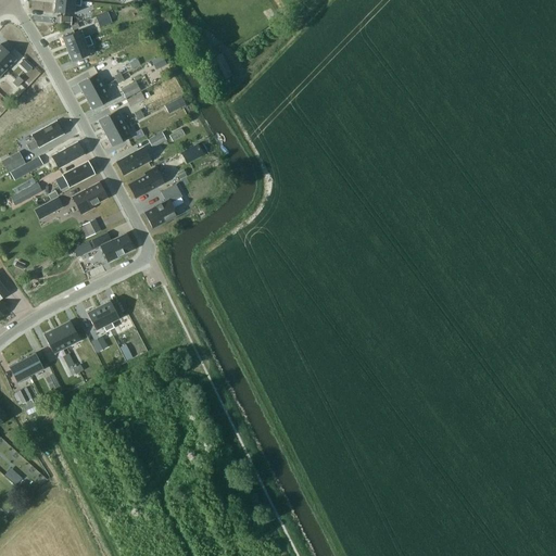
[(70,0),(54,0),(53,12),(73,14),(74,5),(80,7),(81,1),(70,0)]
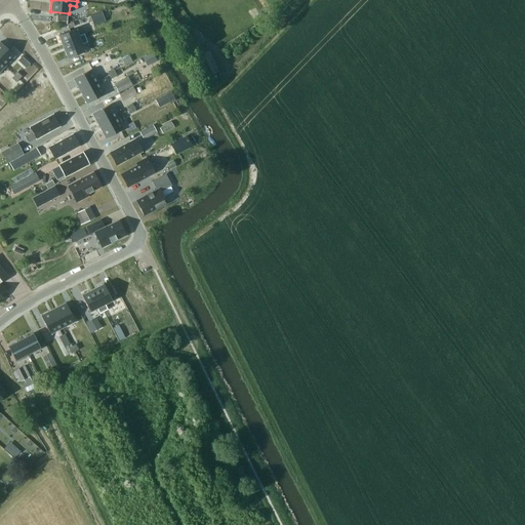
[(90,15),(90,16),(94,26),(106,22),(102,11),(90,15)]
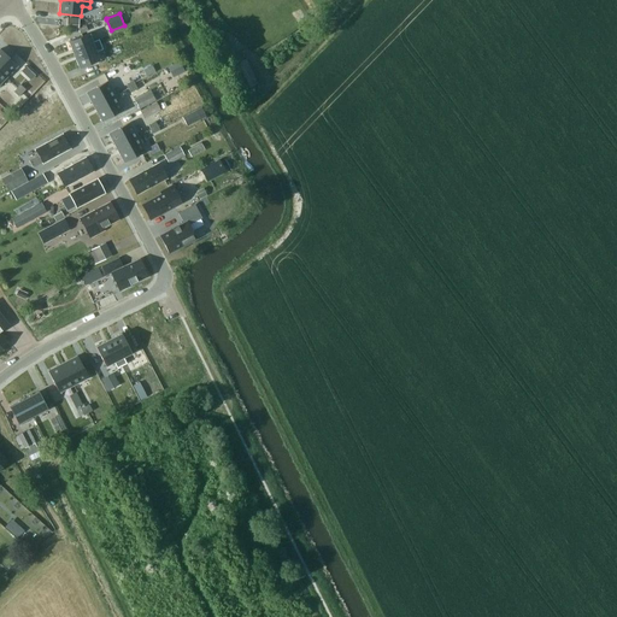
[(80,19),(68,18),(66,28),(78,29),(80,19)]
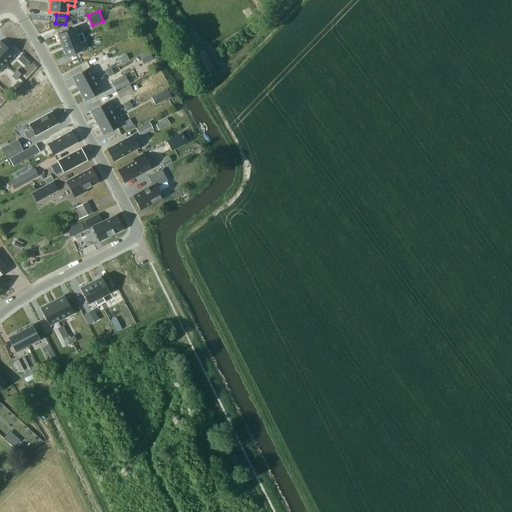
[(74,28),(57,35),(61,46),(84,37),(82,33),(77,35),(74,28)]
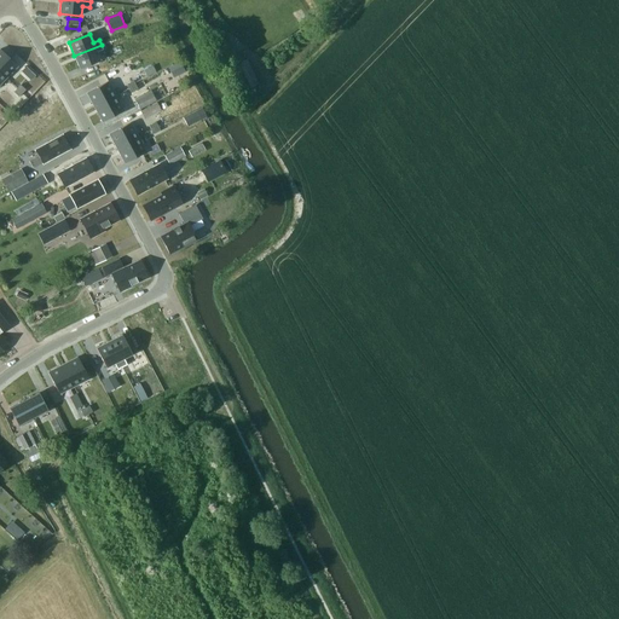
[(102,45),(74,56),(80,69),(100,61),(97,52),(103,50),(102,45)]
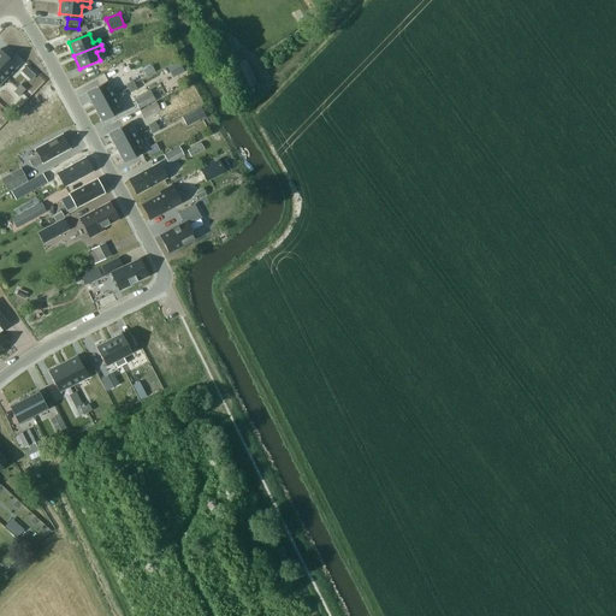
[(0,49),(0,48),(0,71),(6,78),(18,66),(0,49)]
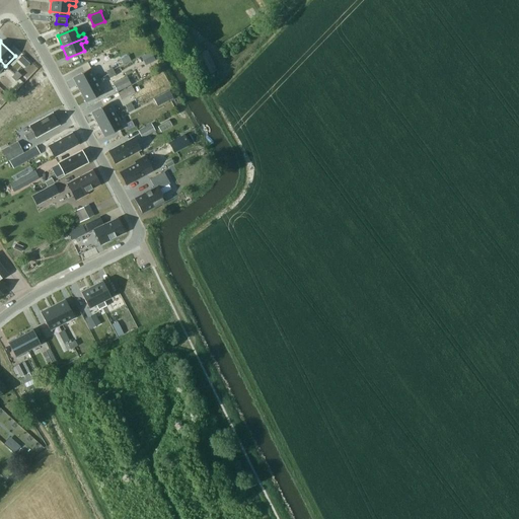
[(113,49),(99,56),(103,63),(117,56),(113,49)]
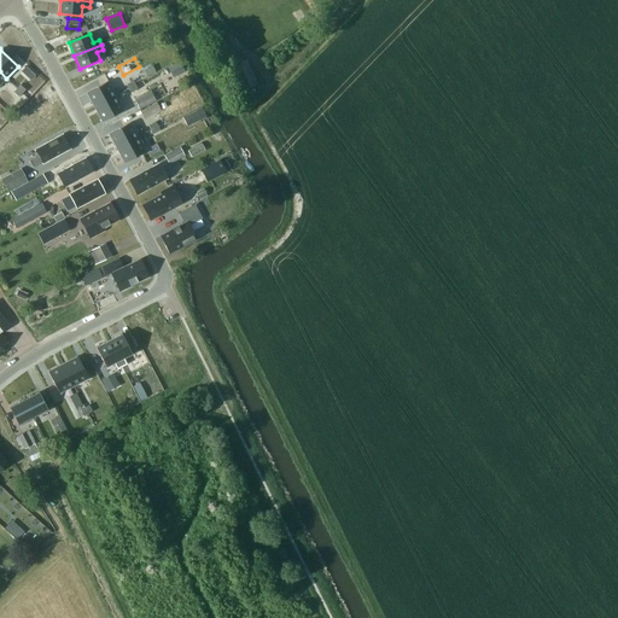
[(258,85),(248,59),(232,66),(244,92),(258,85)]
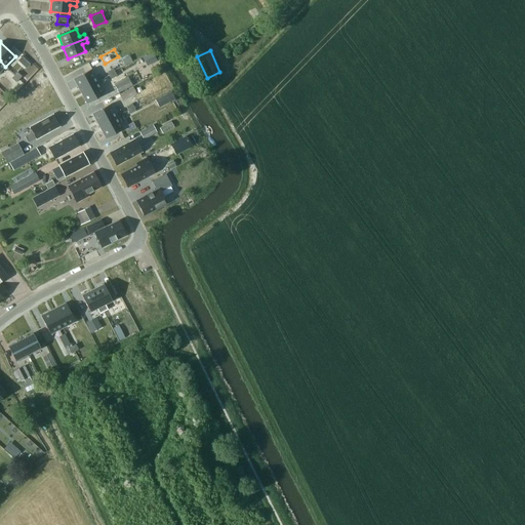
[(157,61),(153,52),(144,57),(148,66),(157,61)]
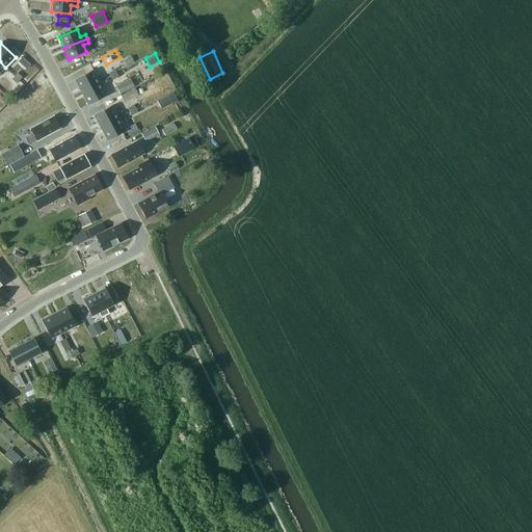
[(122,61),(125,68),(134,62),(131,57),(122,61)]
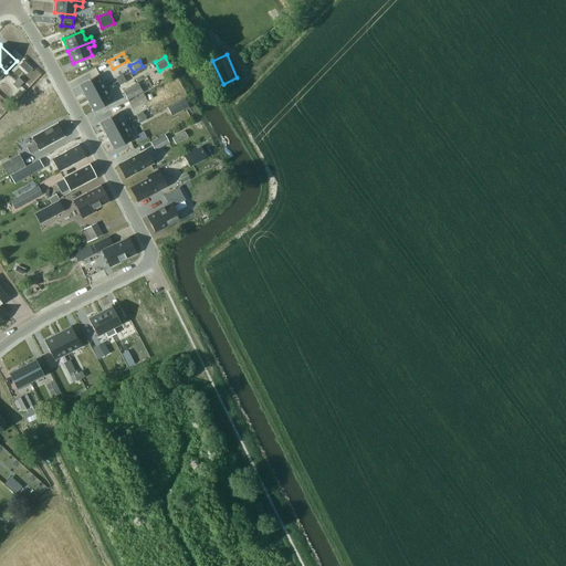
[(21,72),(24,83),(32,81),(29,70),(21,72)]
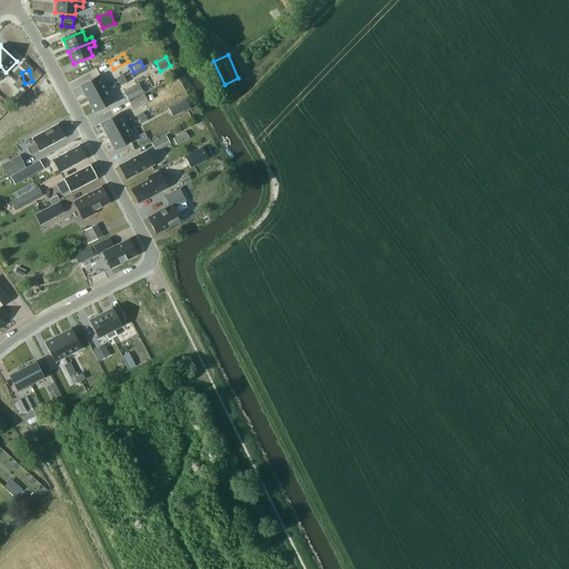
[(99,75),(80,86),(87,99),(107,88),(99,75)]
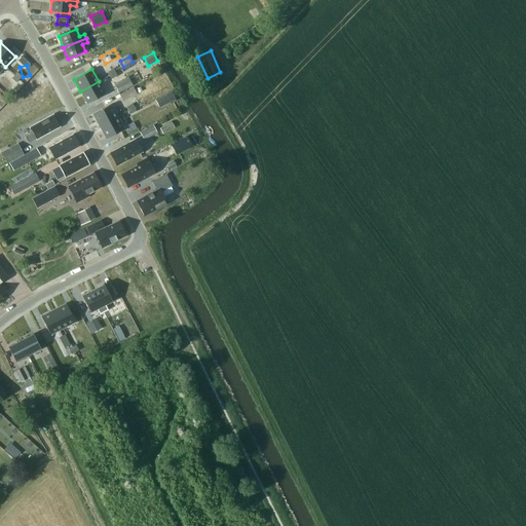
[(114,84),(119,94),(134,86),(128,76),(114,84)]
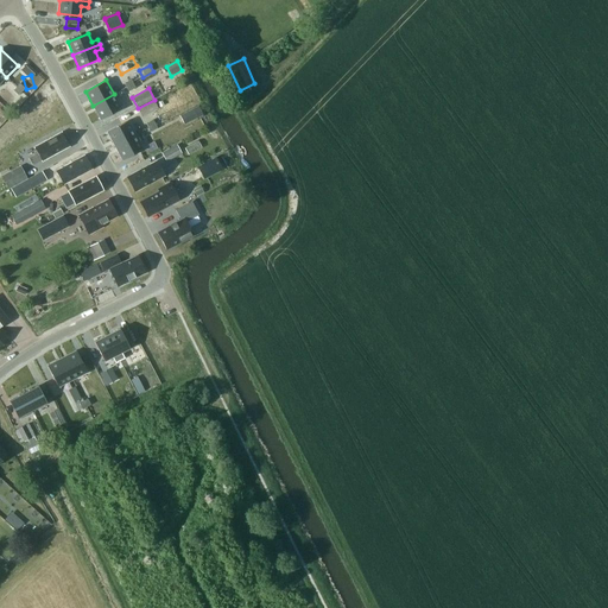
[(35,134),(55,127),(42,90),(21,97),(35,134)]
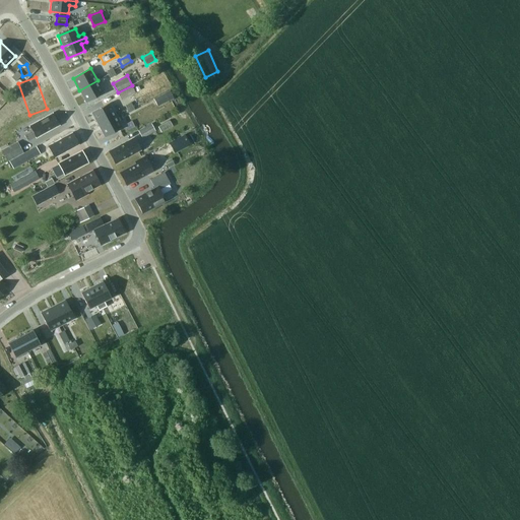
[(98,80),(79,90),(86,103),(104,92),(98,80)]
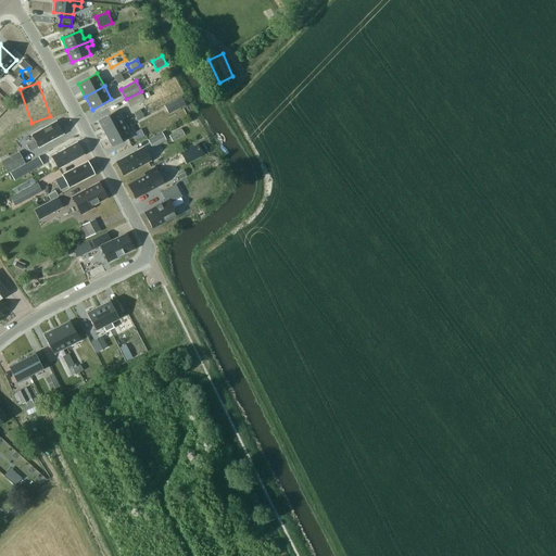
[(116,104),(124,99),(119,92),(112,98),(116,104)]
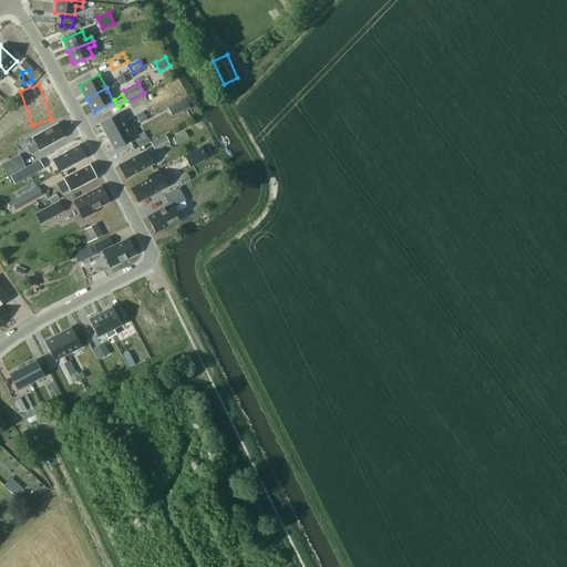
[(130,102),(133,110),(147,102),(144,94),(130,102)]
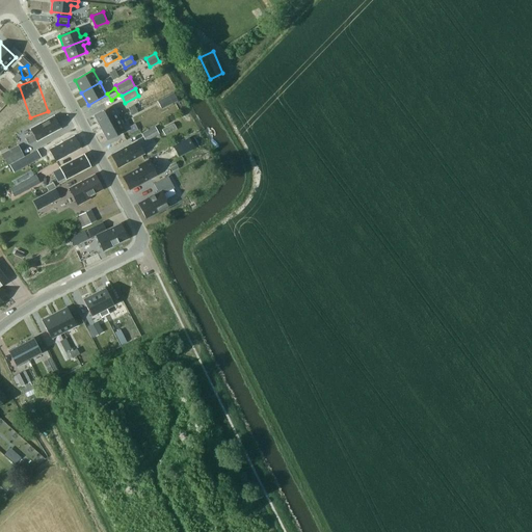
[(178,101),(174,92),(158,101),(162,109),(178,101)]
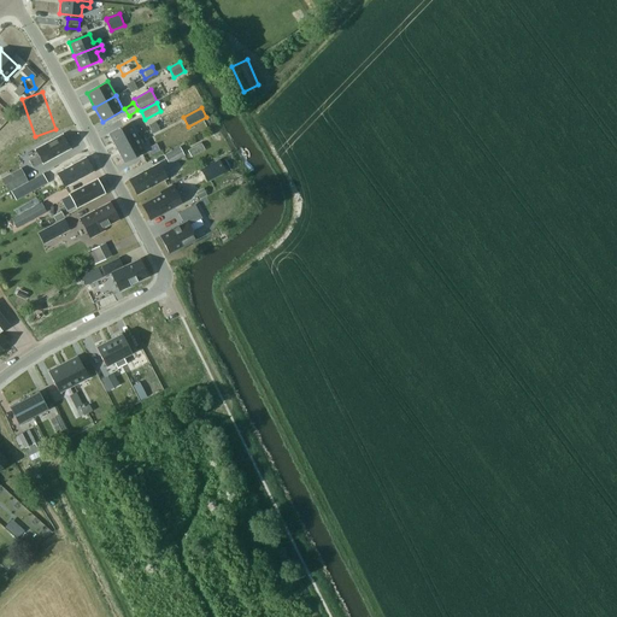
[(130,122),(109,134),(117,148),(137,136),(130,122)]
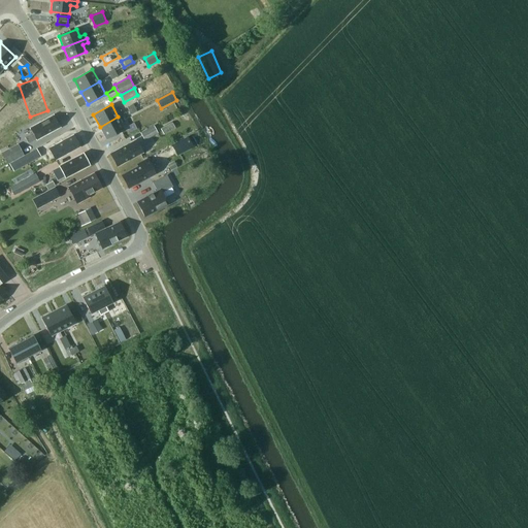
[(37,140),(60,128),(54,116),(30,128),(33,133),(25,137),(29,143),(36,139),(37,140)]
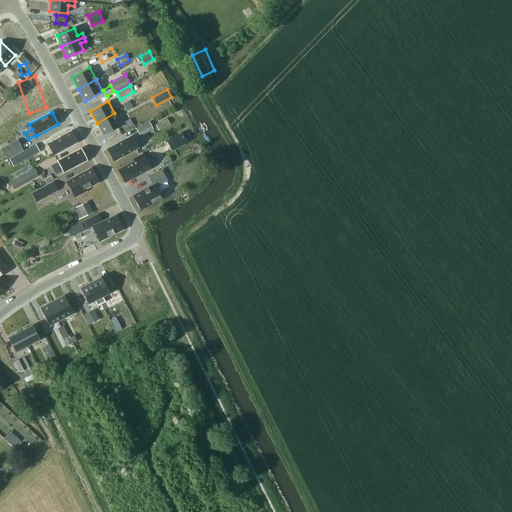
[(114,113),(97,123),(103,135),(121,125),(114,113)]
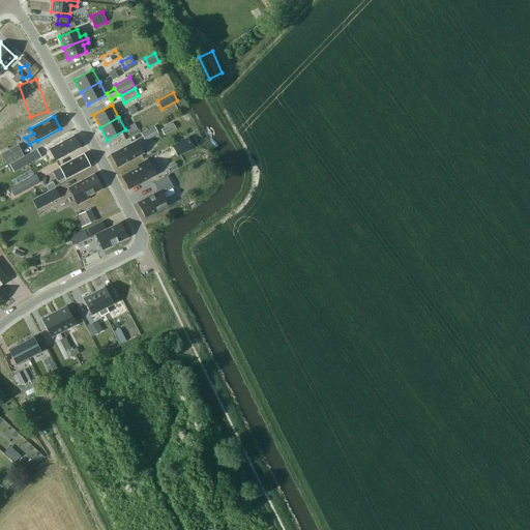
[(175,123),(164,128),(166,134),(177,128),(175,123)]
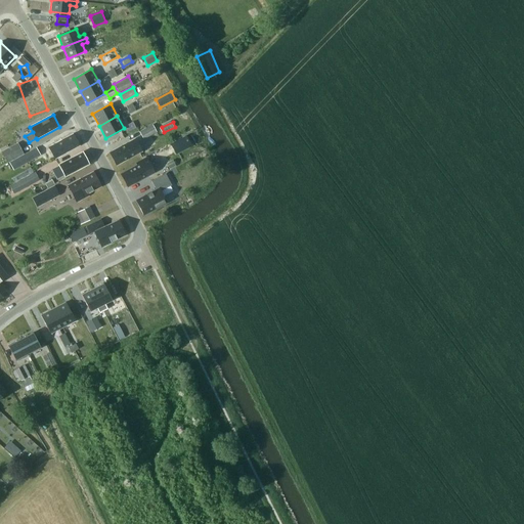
[(139,131),(143,139),(157,132),(153,125),(139,131)]
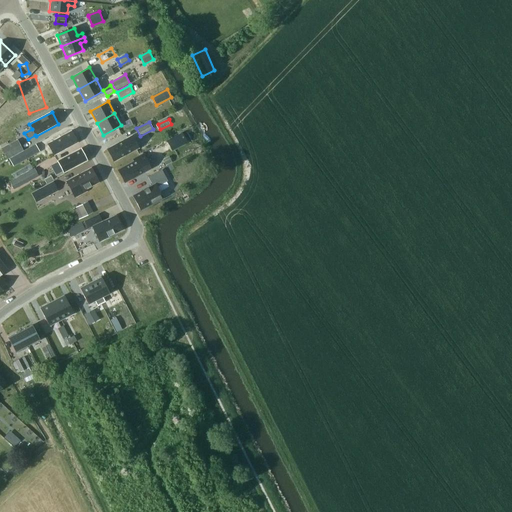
[(71,131),(47,143),(53,155),(77,143),(71,131)]
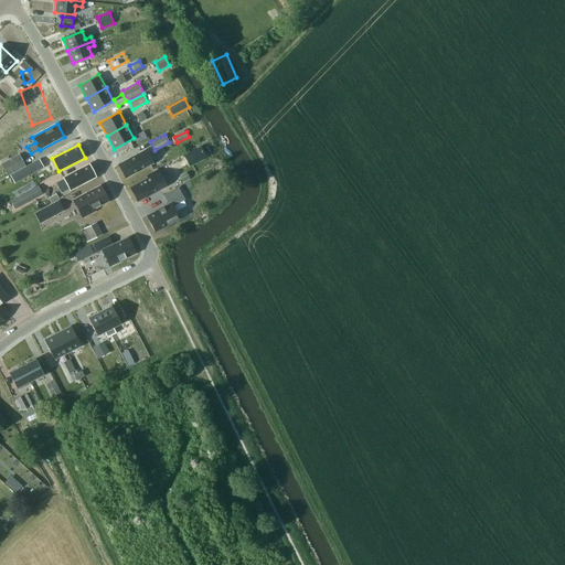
[(206,157),(201,146),(183,156),(190,167),(206,157)]
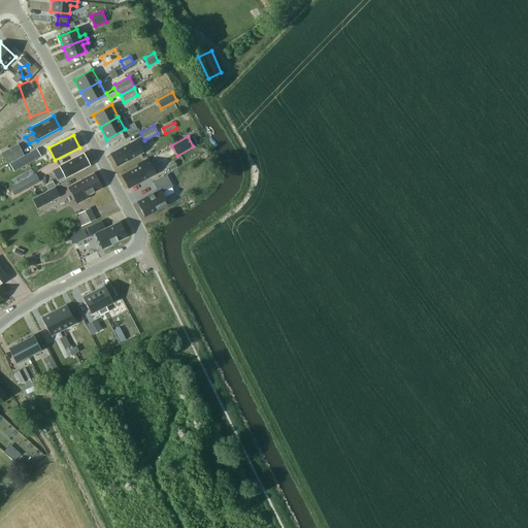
[(128,143),(110,154),(118,166),(142,153),(137,142),(130,146),(128,143)]
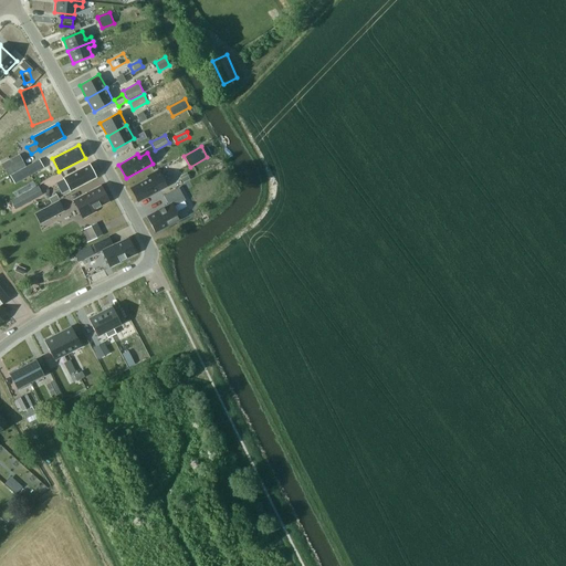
[(1,164),(8,176),(25,166),(19,155),(1,164)]
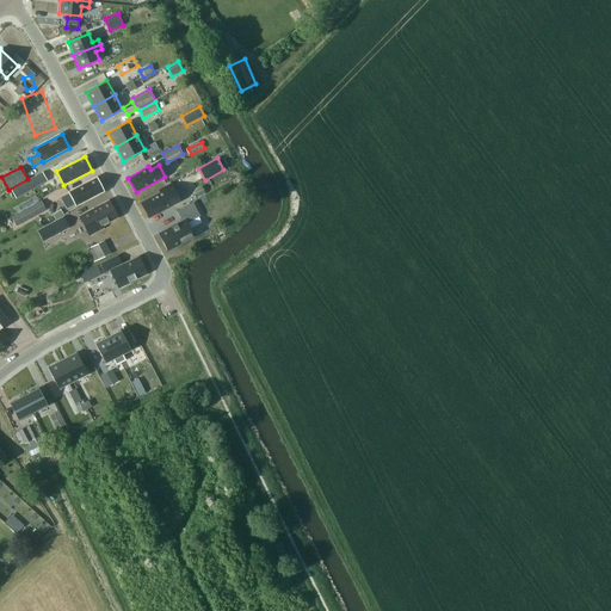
[(42,172),(28,180),(32,189),(47,180),(42,172)]
